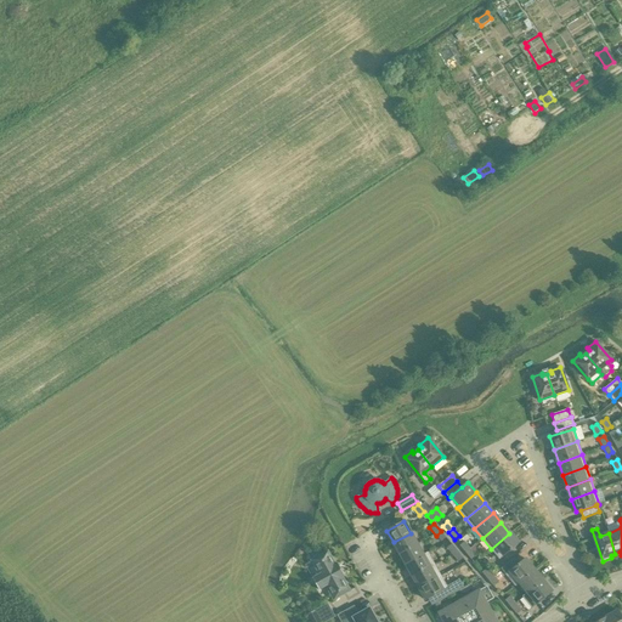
[(441,542),(446,537),(441,531),(436,536),(441,542)]
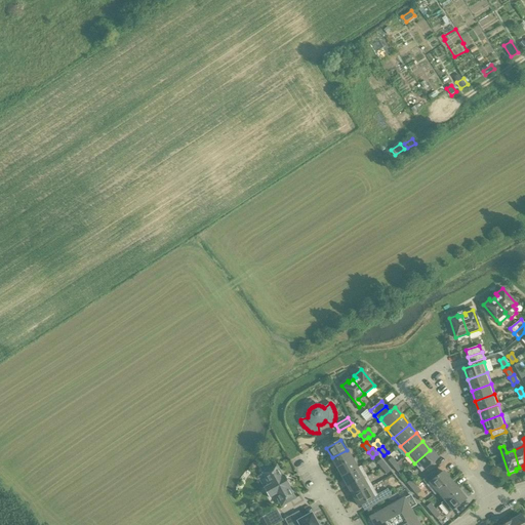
[(347,450),(332,457),(337,468),(352,459),(347,450)]
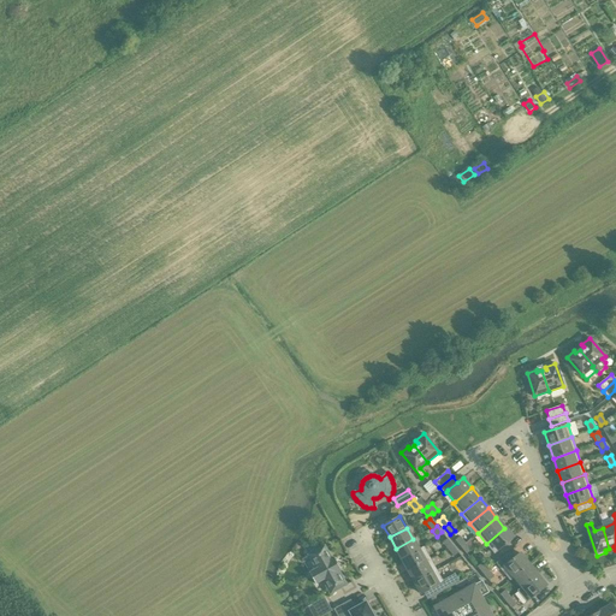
[(504,528),(486,544),(495,554),(514,538),(504,528)]
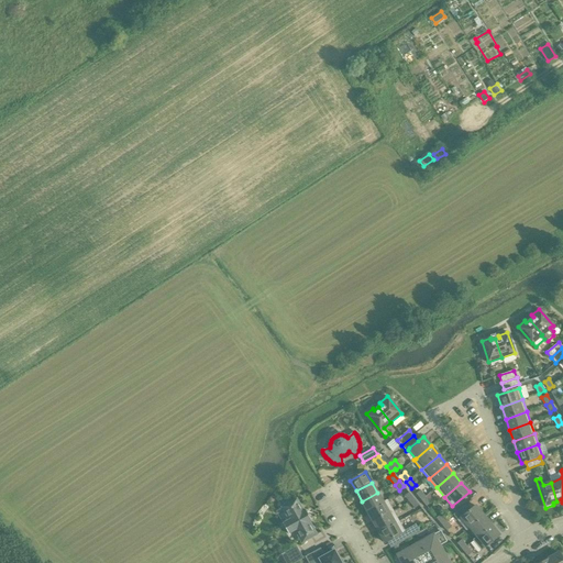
[(416,494),(421,500),(426,497),(420,490),(416,494)]
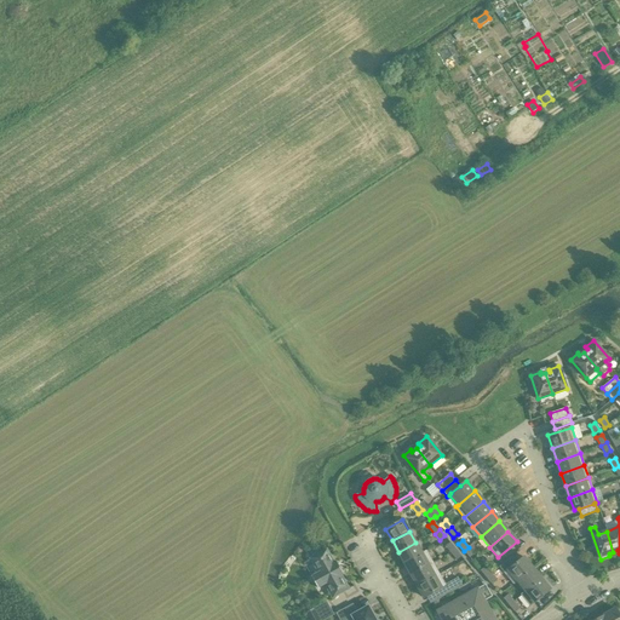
[(415,543),(399,552),(405,563),(426,551),(422,554),(415,543)]
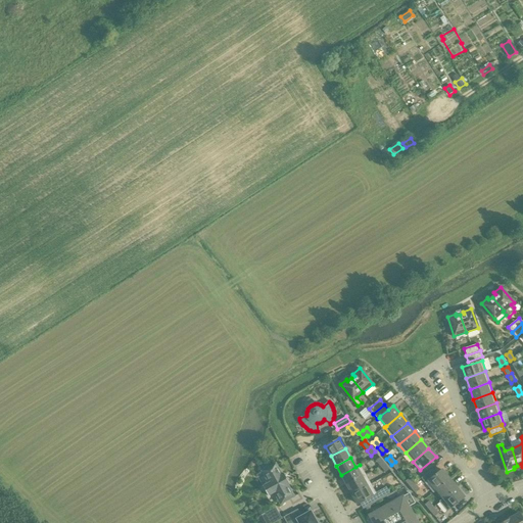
[(375,461),(380,466),(384,463),(379,458),(375,461)]
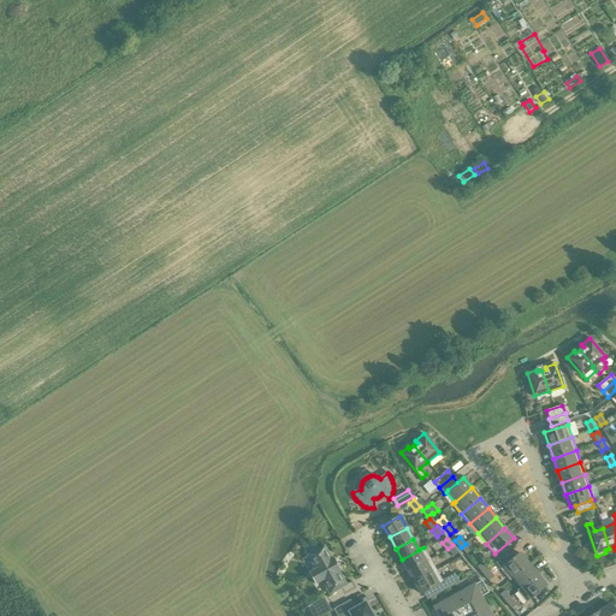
[(466,544),(461,548),(467,555),(472,550),(466,544)]
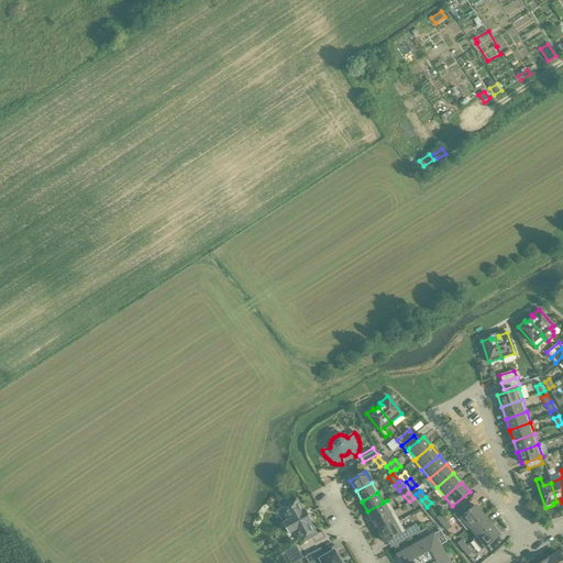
[(414,498),(409,501),(415,509),(419,505),(414,498)]
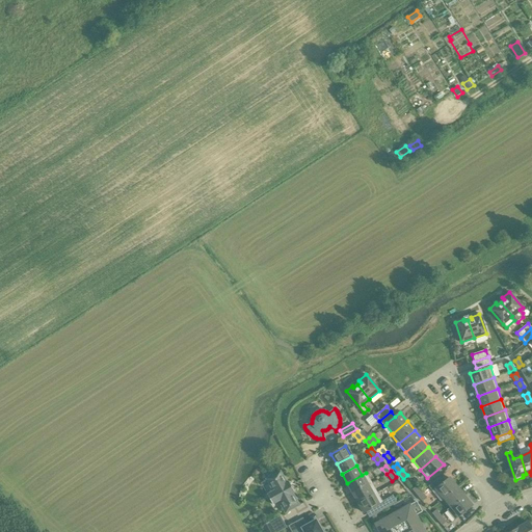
[(274,490),(272,490),(267,495),(273,505),(280,502),(286,512),(298,505),(292,495),(294,493),(293,489),(292,489),(290,486),(291,485),(289,482),(286,483),(280,473),(271,478),(275,485),(274,490)]
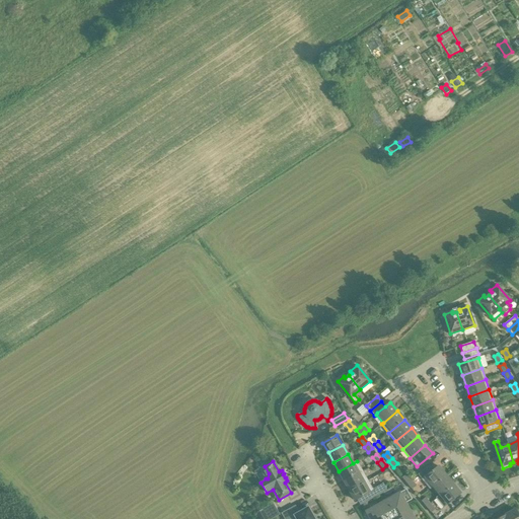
[(339,471),(345,482),(362,471),(357,461),(339,471)]
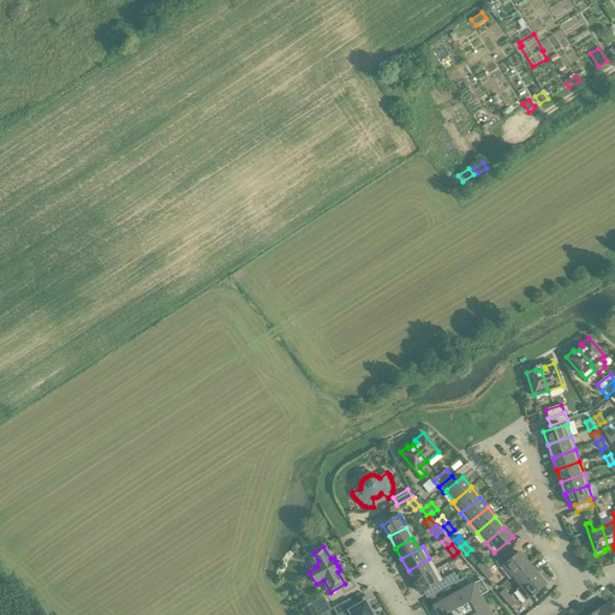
[(527,563),(519,553),(513,557),(508,551),(495,562),(509,579),(527,563)]
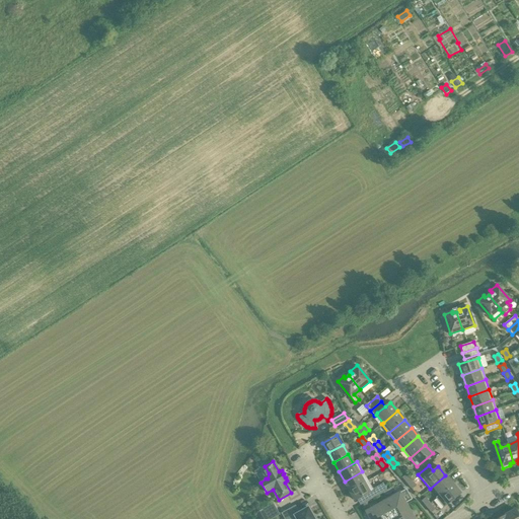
[(345,482),(350,491),(368,480),(362,471),(345,482)]
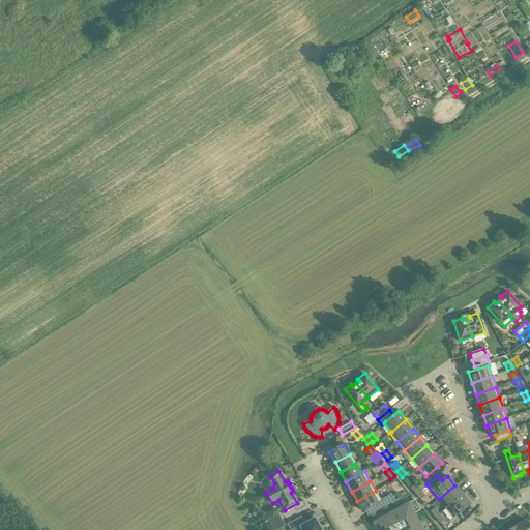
[(410,488),(414,493),(419,490),(414,484),(410,488)]
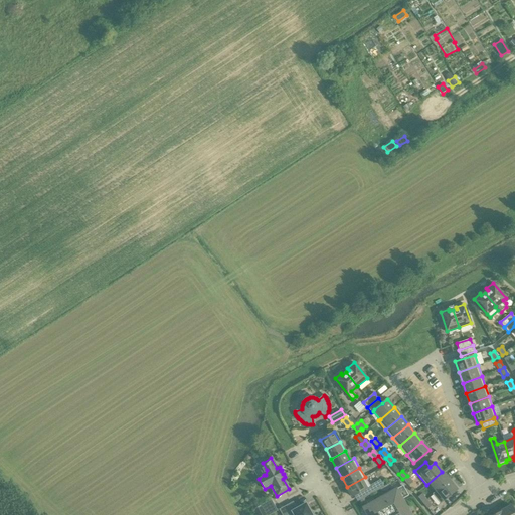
[(442,472),(426,485),(430,483),(437,491),(450,481),(442,472)]
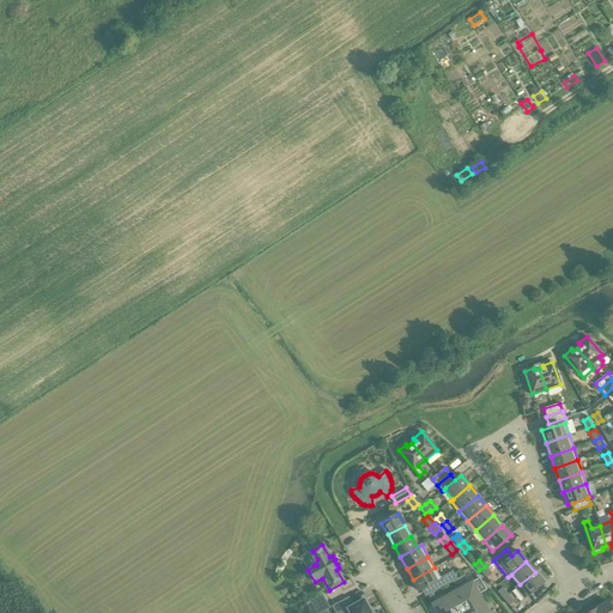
[(491,574),(485,566),(480,570),(479,570),(486,578),(491,574)]
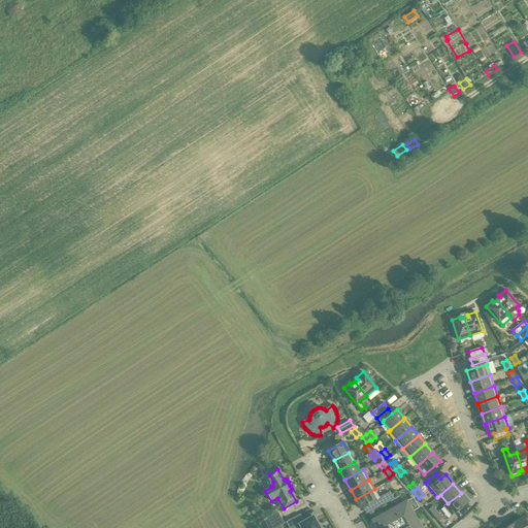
[(374,489),(356,499),(361,509),(367,506),(370,512),(394,499),(390,492),(380,498),(374,489)]
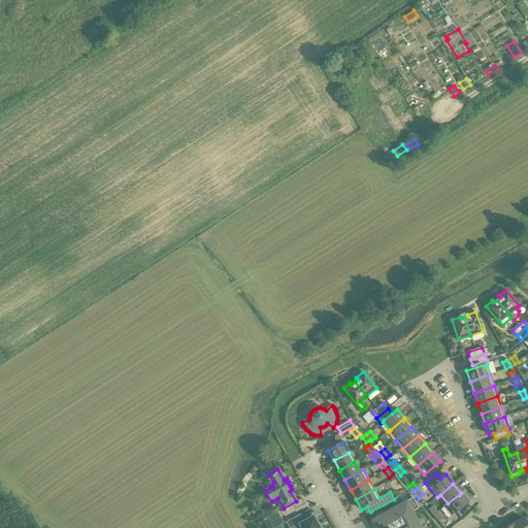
[(461,493),(448,503),(443,506),(452,516),(468,502),(461,493)]
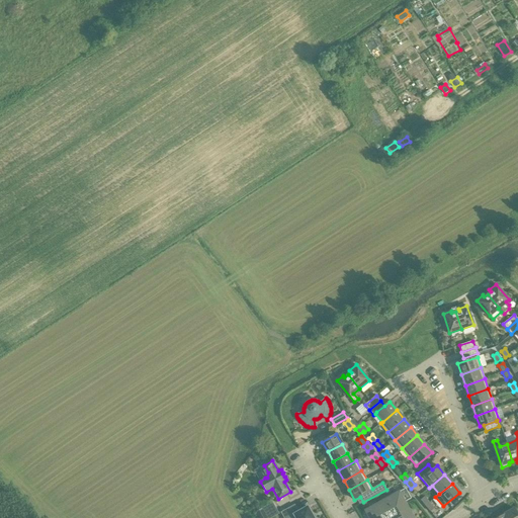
[(413,517),(405,502),(411,499),(405,489),(366,511),(369,517),(413,517)]
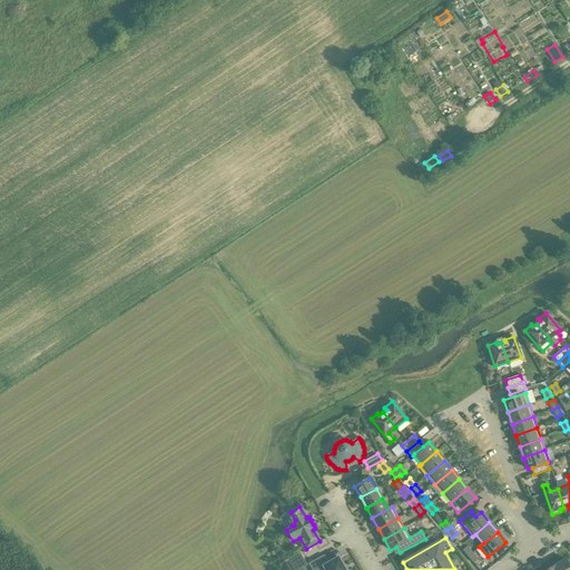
[(462,550),(467,556),(471,552),(467,547),(462,550)]
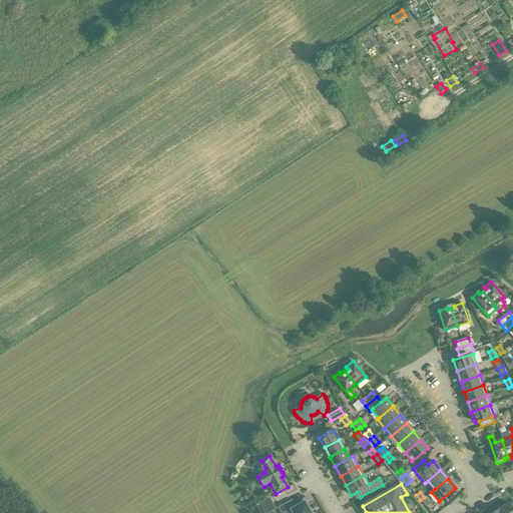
[(426,507),(430,503),(424,497),(420,500),(426,507)]
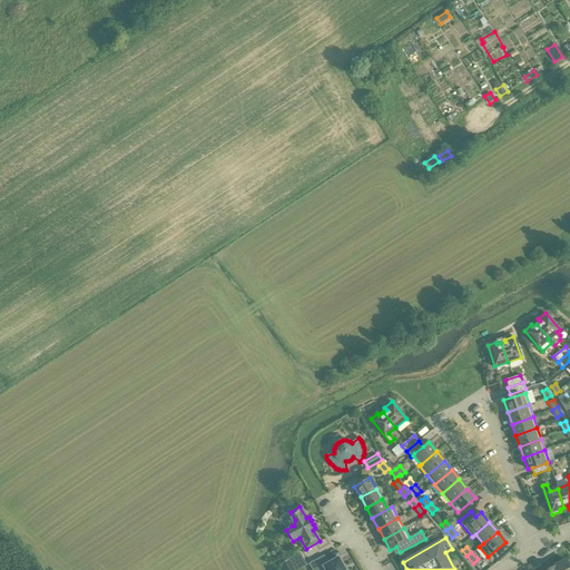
[(317,569),(318,569),(345,569),(338,558),(328,563),(324,556),(310,563),(312,569),(317,569)]
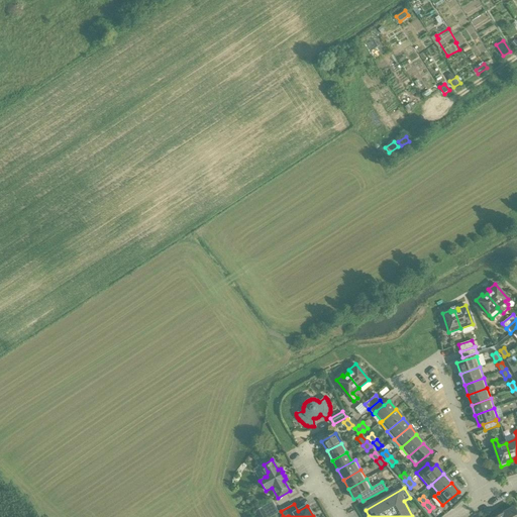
[(255,511),(259,516),(267,516),(262,508),(255,511)]
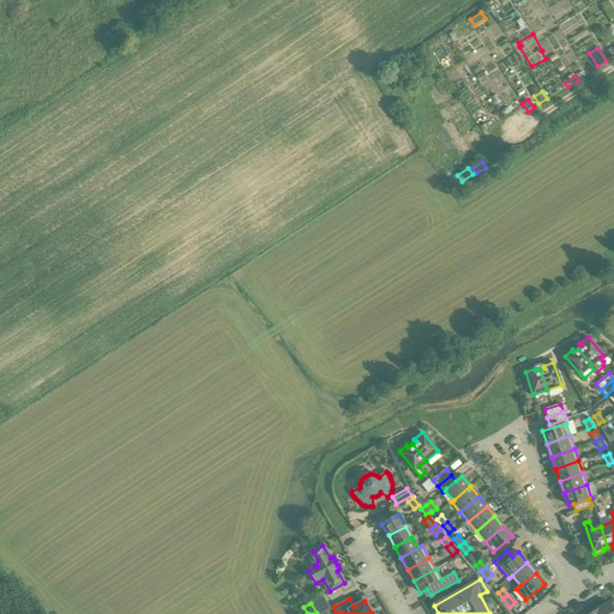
[(597,609),(600,613),(613,613),(613,611),(609,603),(597,609)]
